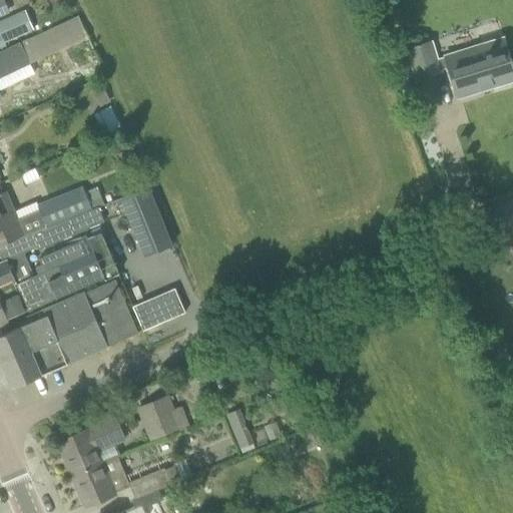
[(0,0),(0,16),(10,13),(4,0),(0,0)]
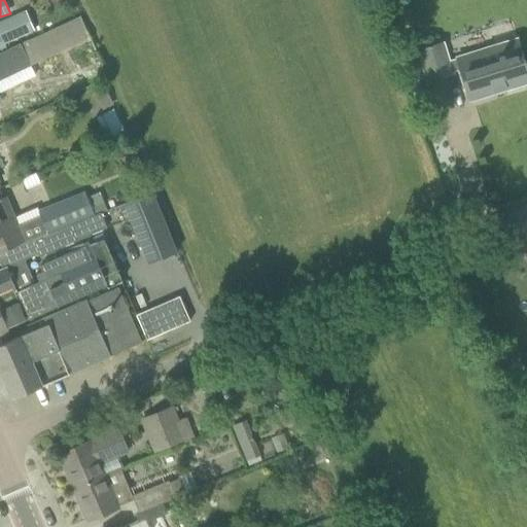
[(26,9),(0,21),(0,44),(34,30),(26,9)]
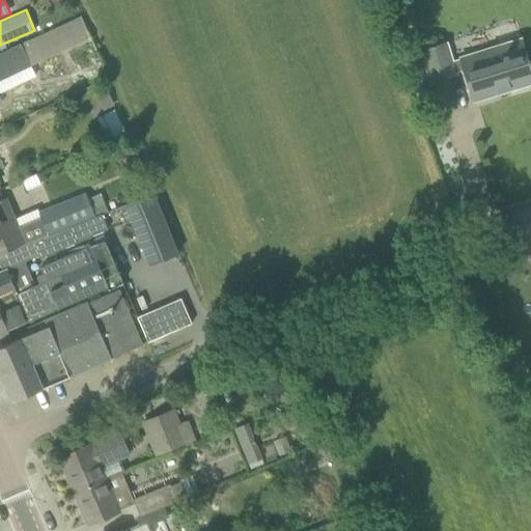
[(0,103),(4,102),(0,93),(0,81),(31,66),(91,37),(81,16),(21,44),(0,53),(0,103)]
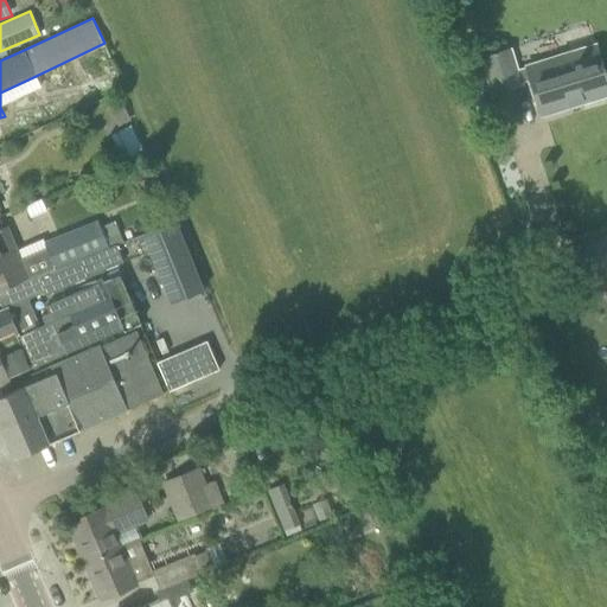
[(590,25),(567,31),(570,45),(595,39),(590,25)]
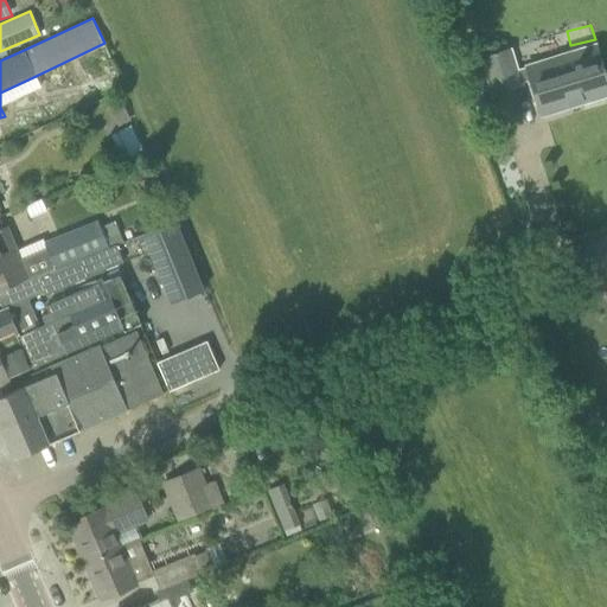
[(532,77),(537,91),(544,114),(606,94),(606,87),(594,45),(515,69),(509,49),(483,57),(493,89),(532,77)]
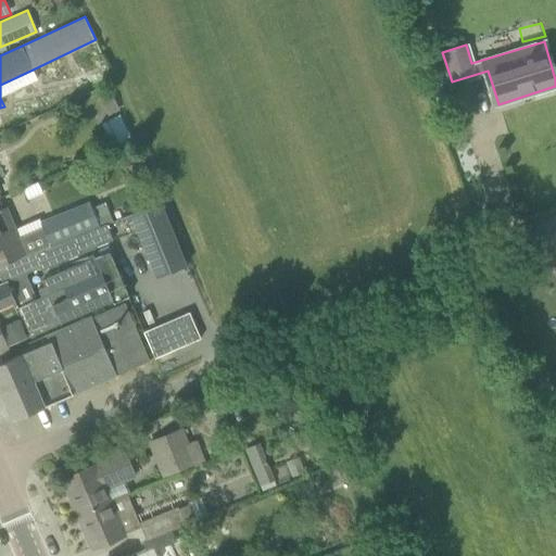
[(109,91),(99,97),(106,113),(116,109),(109,91)]
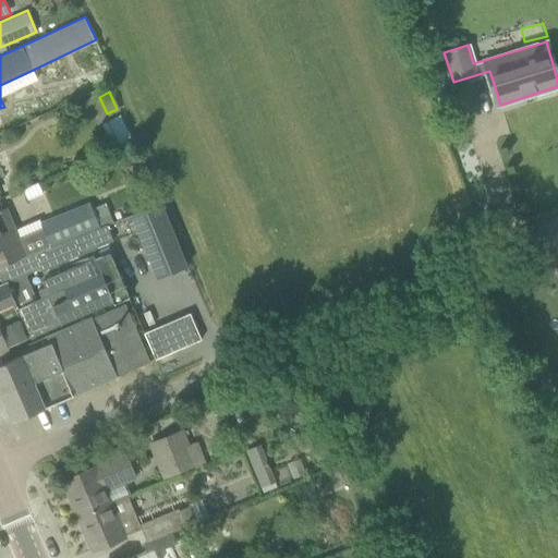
[(118,113),(100,122),(112,146),(130,137),(118,113)]
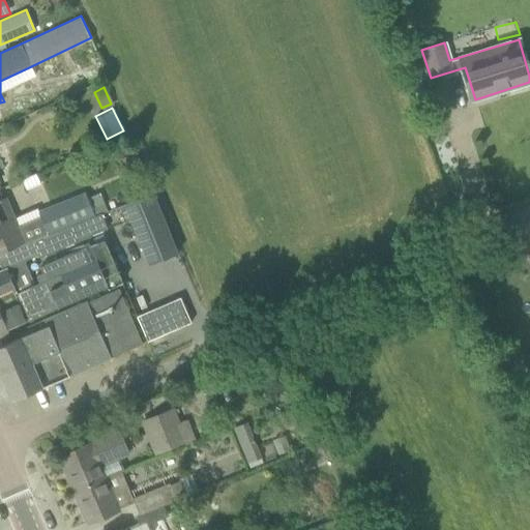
[(36,172),(22,178),(27,189),(40,183),(36,172)]
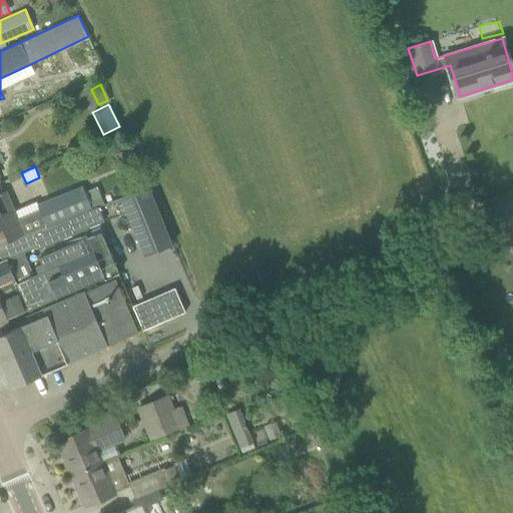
[(39,209),(46,227),(93,208),(104,204),(96,186),(85,191),(82,186),(37,205),(39,209)]
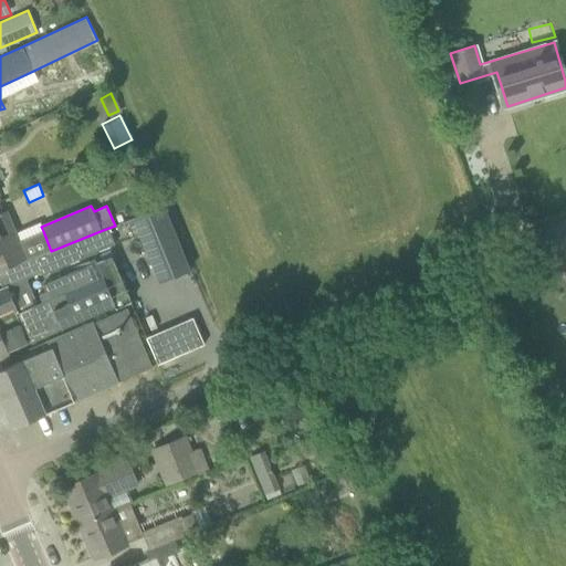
[(134,219),(159,282),(190,270),(165,207),(134,219)]
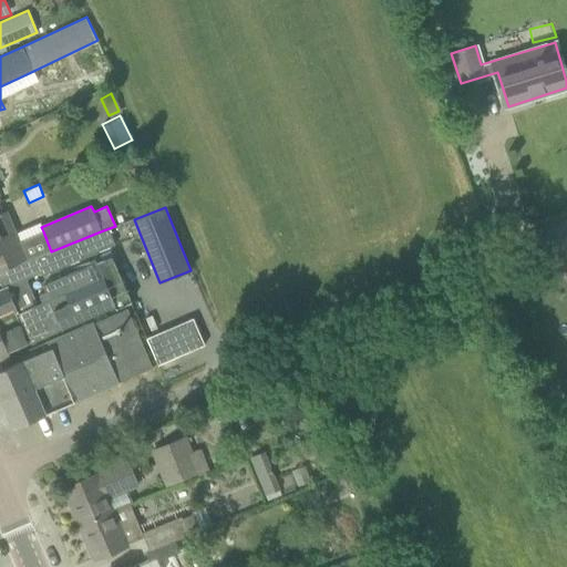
[(24,263),(51,251),(43,232),(17,243),(3,213),(0,214),(0,269),(23,259),(24,263)]
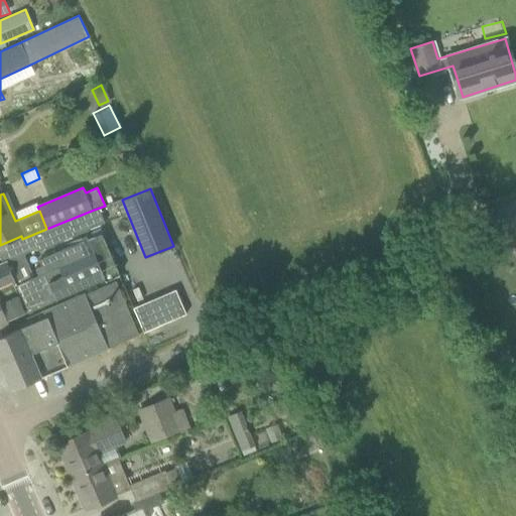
[(0,329),(7,326),(5,320),(118,271),(102,233),(42,258),(39,259),(41,264),(35,266),(39,274),(31,278),(28,272),(31,271),(24,254),(37,248),(39,251),(100,224),(94,210),(46,229),(22,239),(21,236),(0,245),(0,257),(2,263),(0,263),(0,329)]
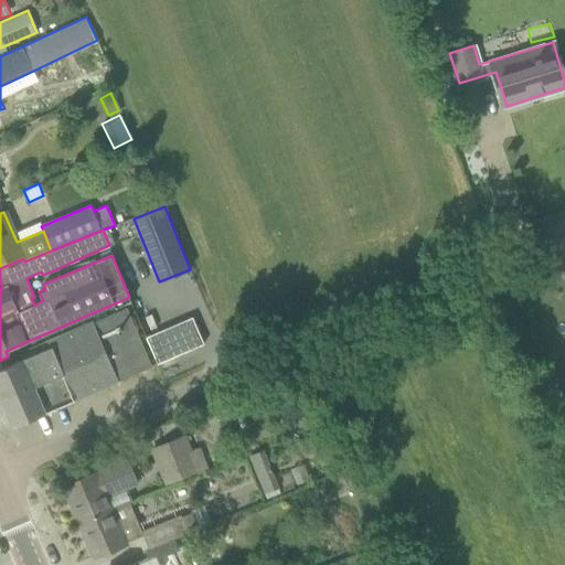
[(0,394),(13,426),(152,366),(126,306),(34,345),(8,356),(0,360),(0,394)]
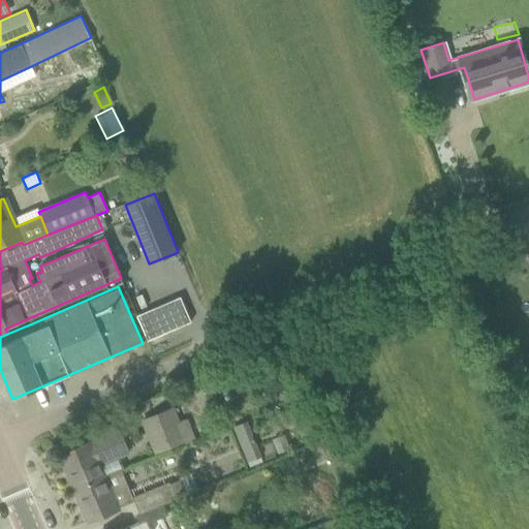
[(180,297),(136,315),(148,340),(191,321),(180,297)]
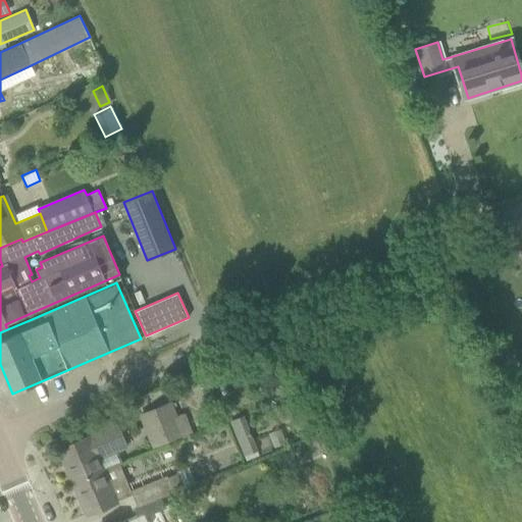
[(216,402),(206,377),(190,384),(200,409),(216,402)]
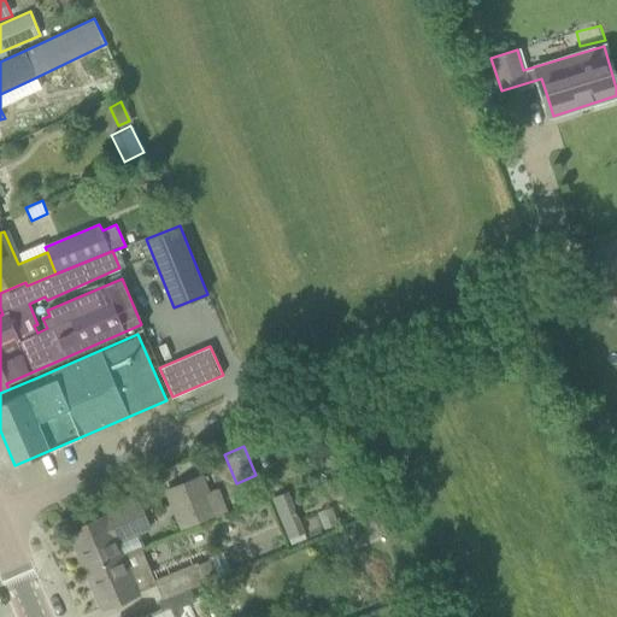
[(201,477),(169,491),(177,513),(184,529),(218,516),(211,499),(201,477)]
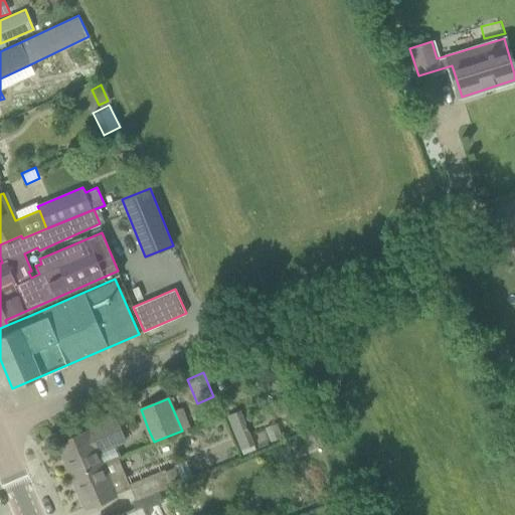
[(120,455),(115,444),(124,440),(116,418),(57,443),(71,475),(120,455)]
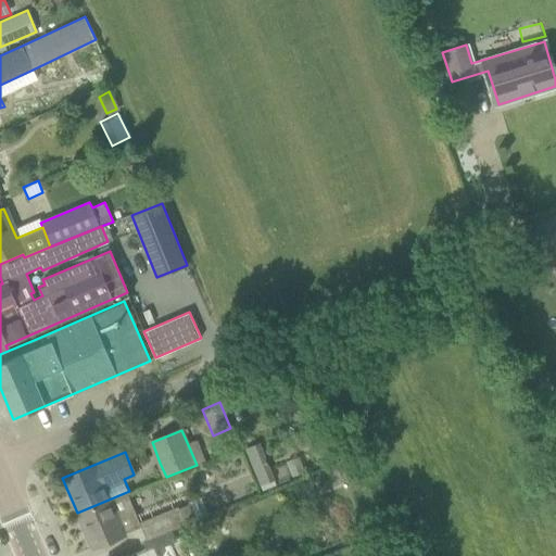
[(266,460),(253,467),(263,491),(276,485),(266,460)]
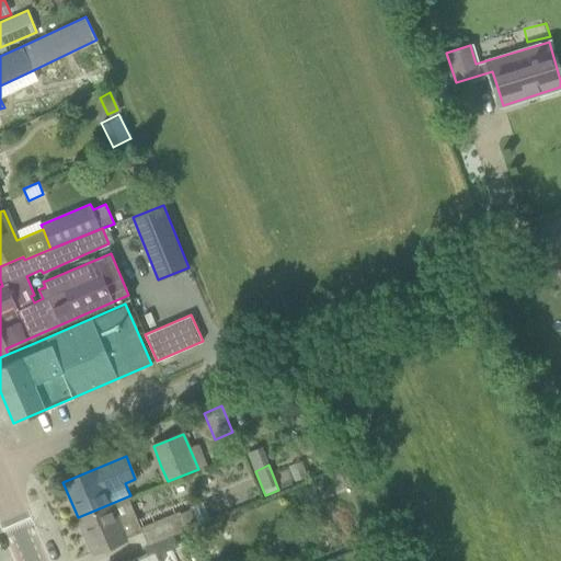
[(126,539),(126,538),(141,531),(147,546),(197,525),(191,508),(181,513),(180,511),(140,526),(128,499),(132,497),(130,495),(78,517),(92,552),(126,539)]
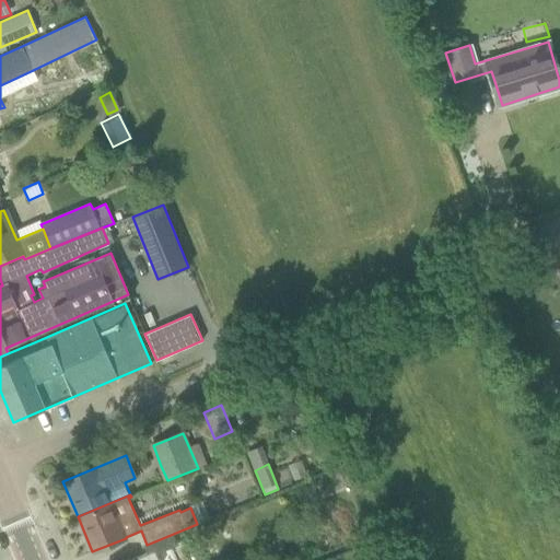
[(129,559),(156,559),(155,555),(177,546),(173,535),(146,547),(148,552),(129,559)]
